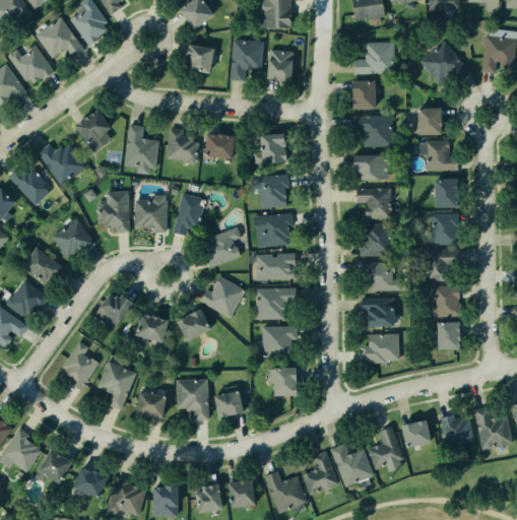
[(0,23),(0,0),(21,0),(34,17),(7,35),(0,23)]
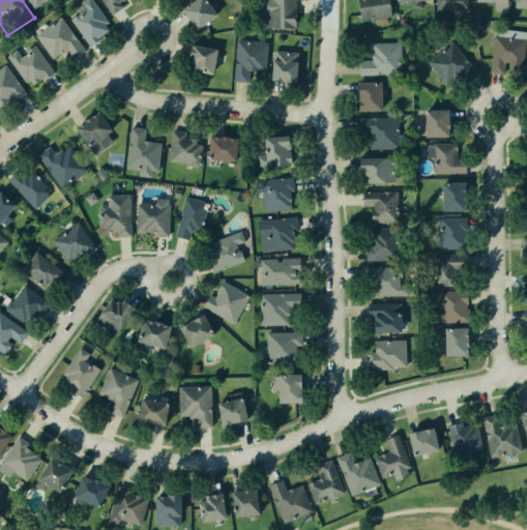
[(48,0),(30,0),(35,8),(48,0)]
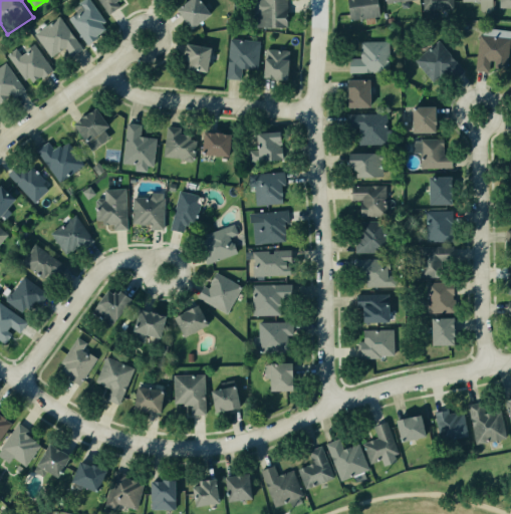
[(68,13),(84,0),(86,0),(106,25),(88,39),(68,13)]
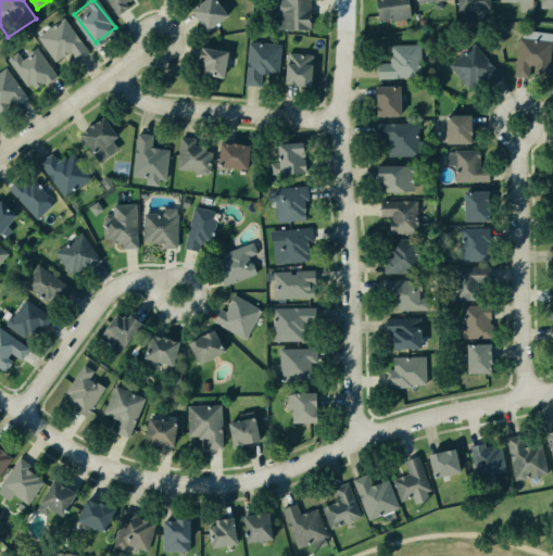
[(105,0),(133,0),(129,2),(133,9),(118,19),(105,0)]
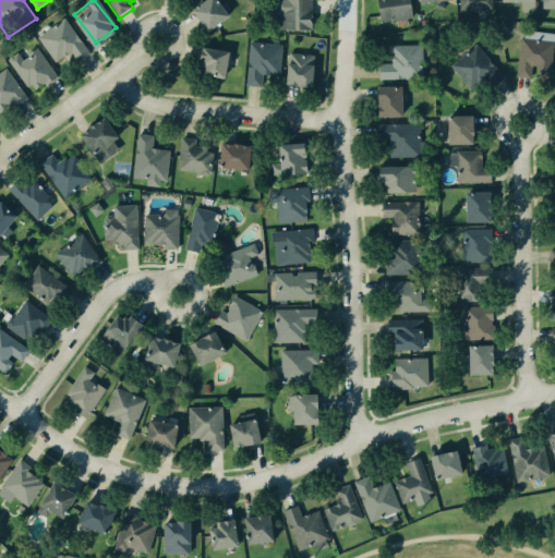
[(190,7),(197,0),(216,0),(225,11),(207,28),(190,7)]
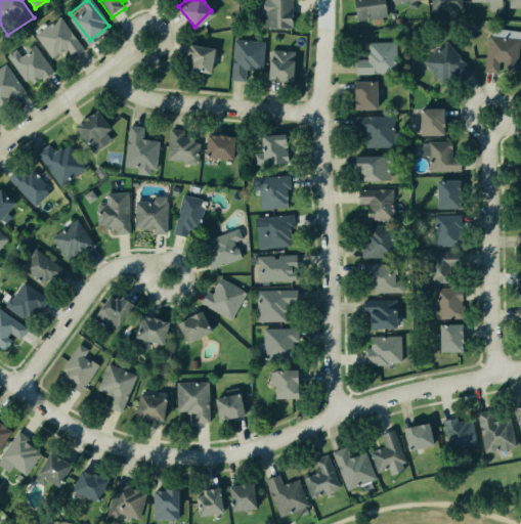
[(258,0),(289,0),(291,27),(260,30),(258,0)]
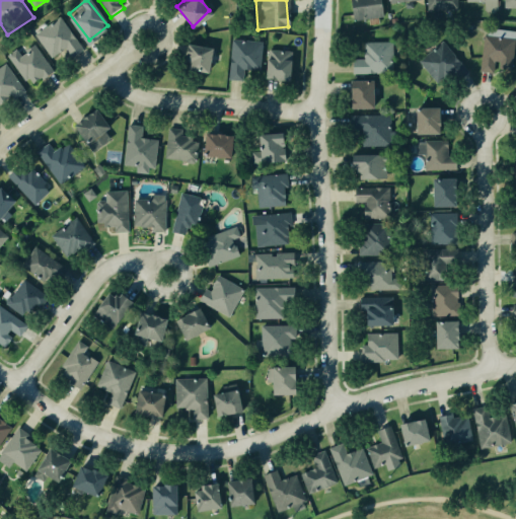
[(352,0),(383,0),(387,18),(356,23),(352,0)]
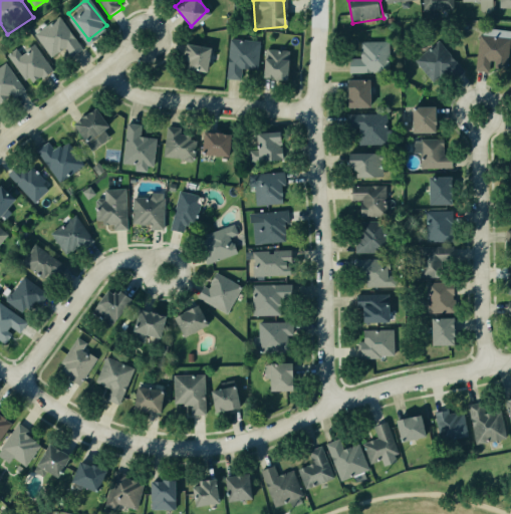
[(456,10),(456,0),(426,0),(426,10),(456,10)]
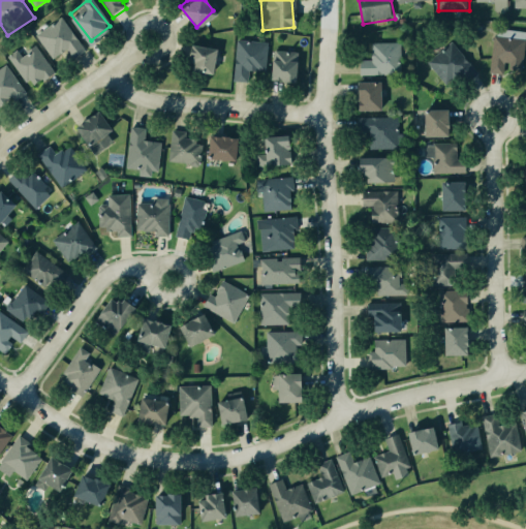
[(477,0),(478,1),(497,2),(497,10),(509,11),(509,0),(477,0)]
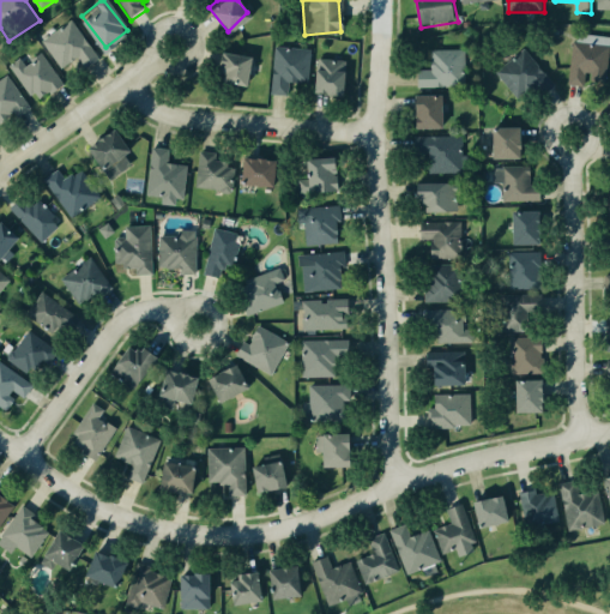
[(43,35),(71,17),(101,60),(72,79),(43,35)]
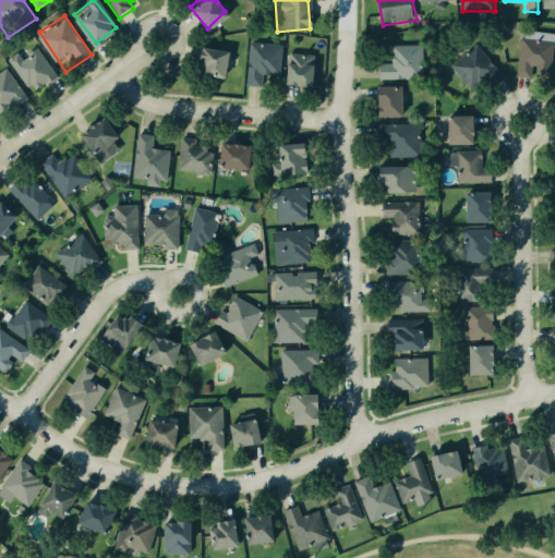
[(522,36),(517,75),(550,80),(554,48),(554,40),(522,36)]
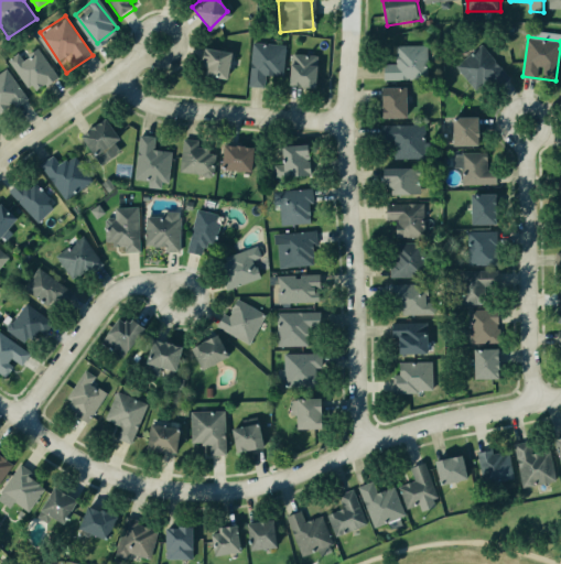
[(6,55),(30,39),(56,78),(31,95),(6,55)]
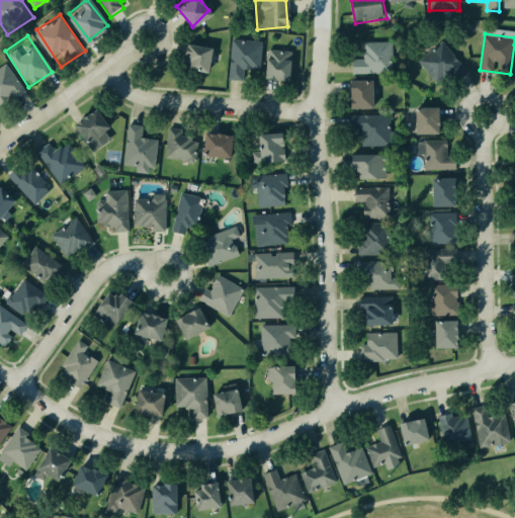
[(233,37),(261,39),(259,82),(231,80),(233,37)]
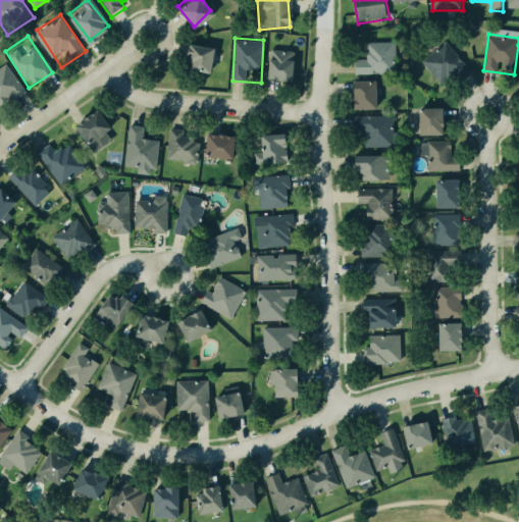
[(422,56),(443,40),(469,73),(449,91),(422,56)]
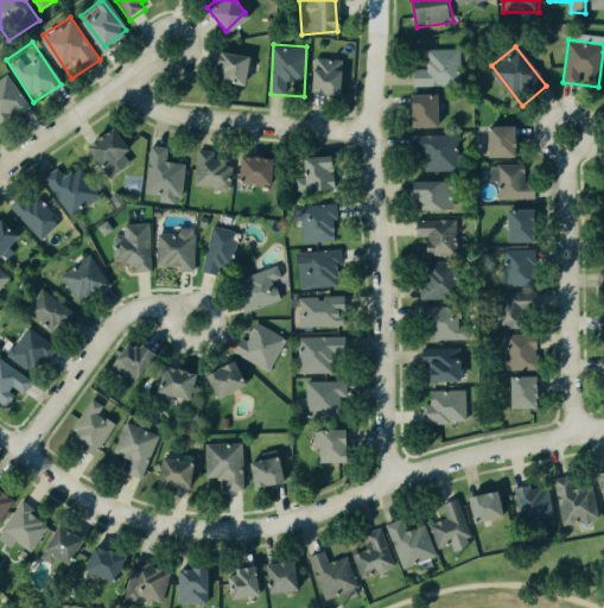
[(428,49),(457,48),(457,77),(442,77),(442,89),(412,89),(412,71),(430,70),(428,49)]
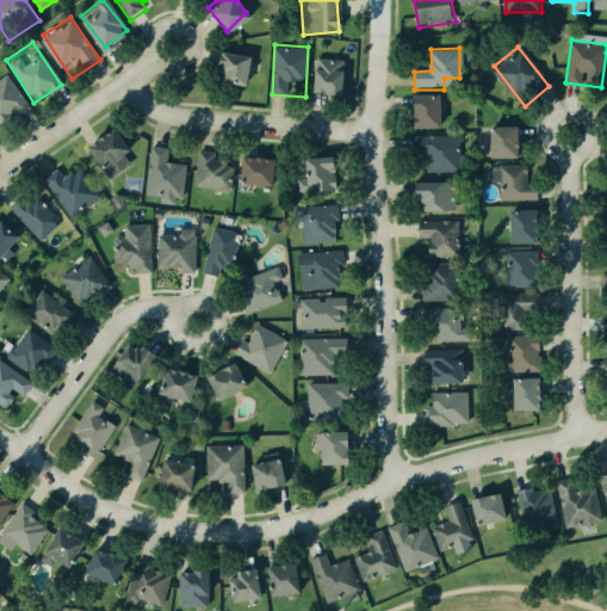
[(217,50),(249,57),(242,90),(210,82),(217,50)]
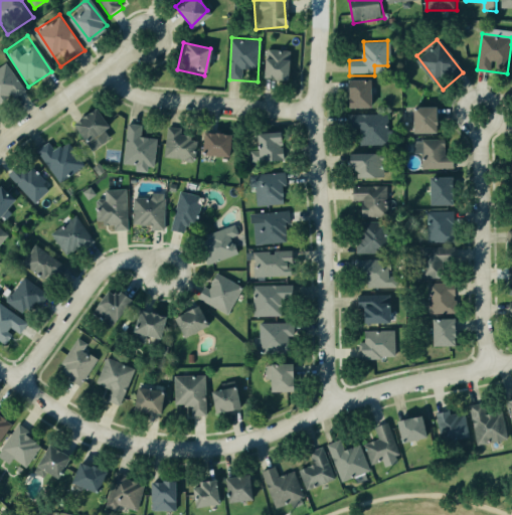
[(269,49),(292,53),(288,78),(265,75),(269,49)]
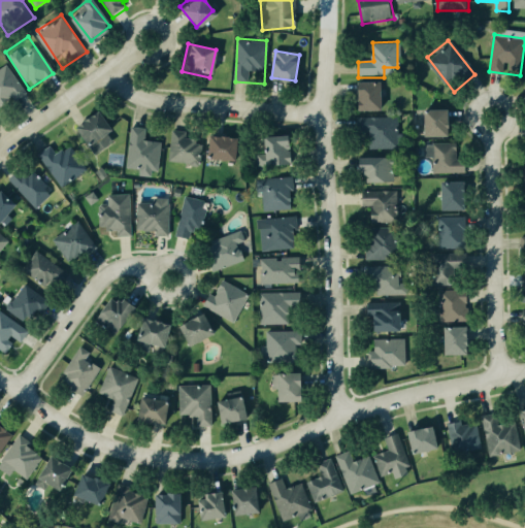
[(0,106),(0,62),(2,61),(27,96),(4,112),(0,106)]
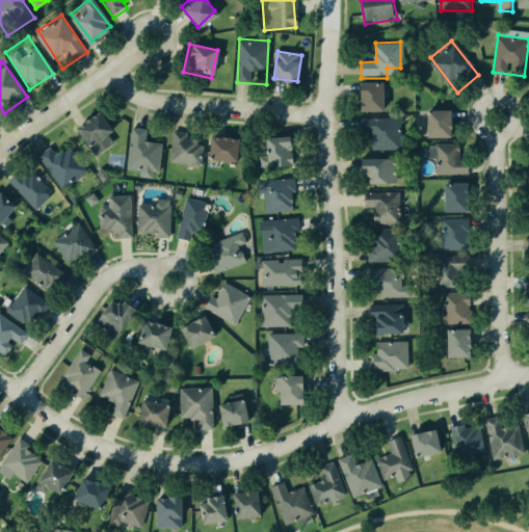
[(356,86),(380,85),(381,111),(358,112),(356,86)]
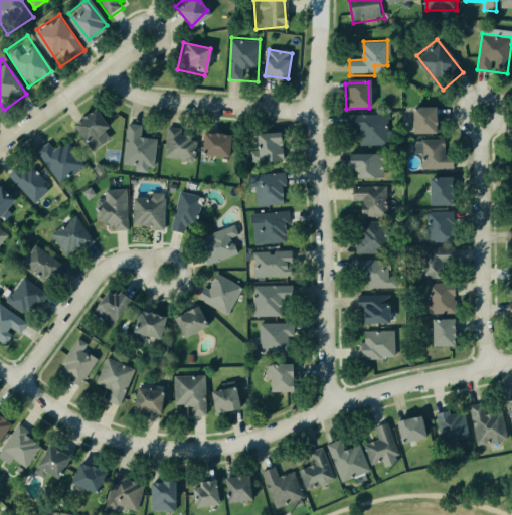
[(412,107),(434,106),(435,129),(413,131),(412,107)]
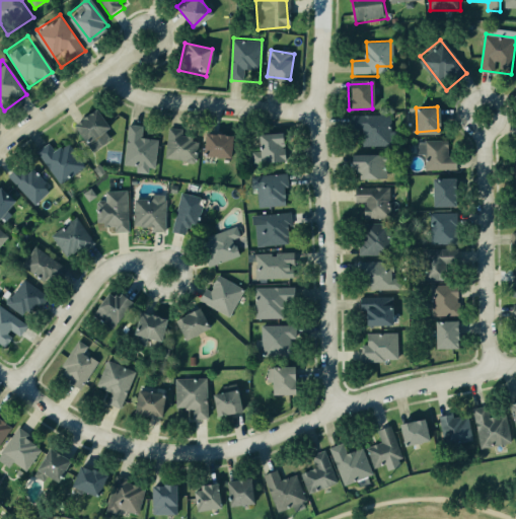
[(72,124),(85,143),(106,129),(92,109),(72,124)]
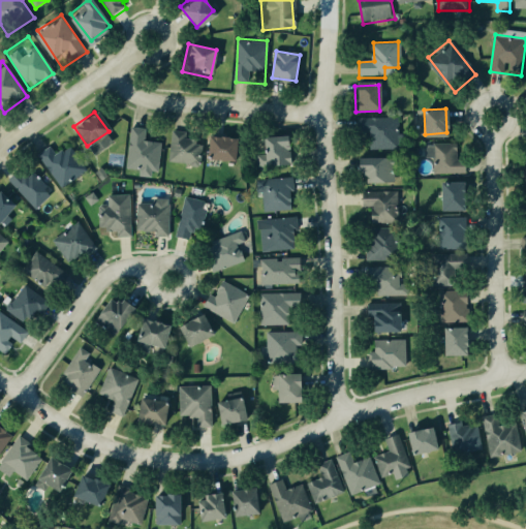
[(357,119),(358,129),(367,129),(367,150),(398,150),(397,118),(357,119)]
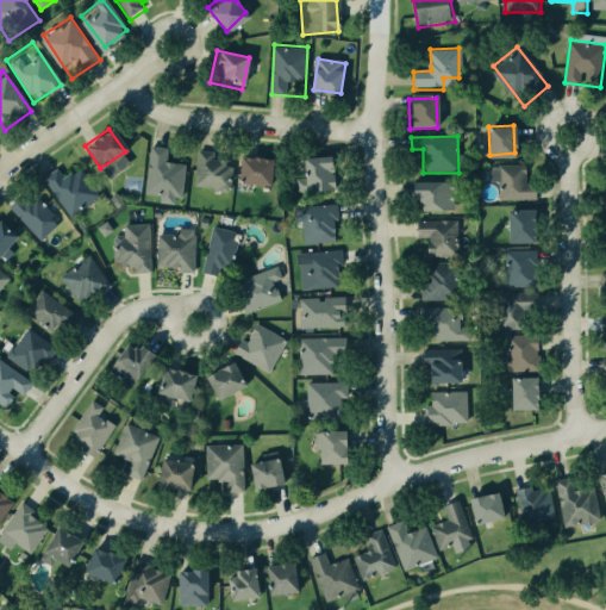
[(148,138),(143,198),(187,201),(191,159),(166,156),(167,141),(148,138)]
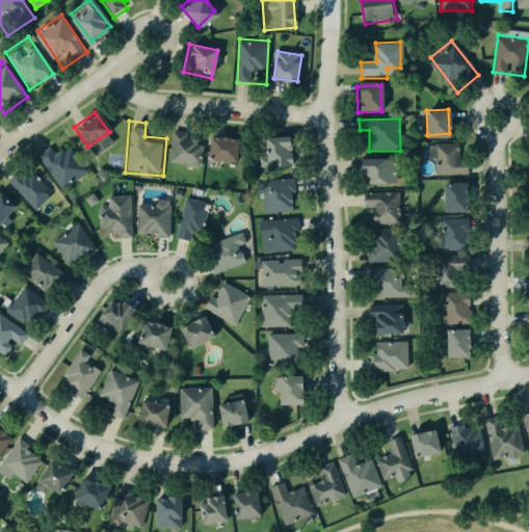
[(175,132),(173,164),(202,165),(204,134),(175,132)]
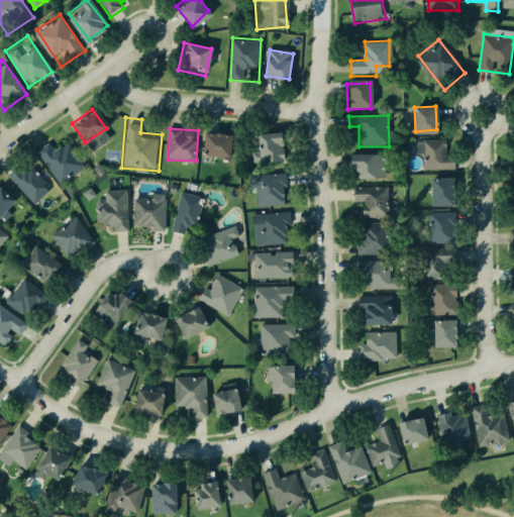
[(259,131),(261,162),(286,160),(284,129),(259,131)]
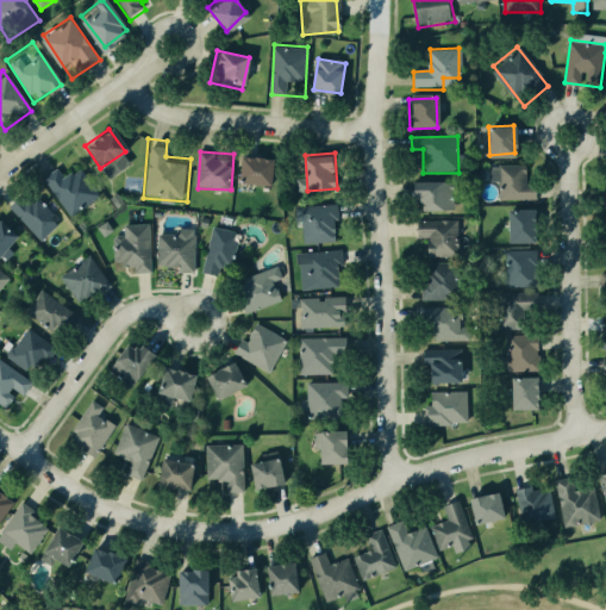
[(242,156),(241,184),(268,186),(270,157),(242,156)]
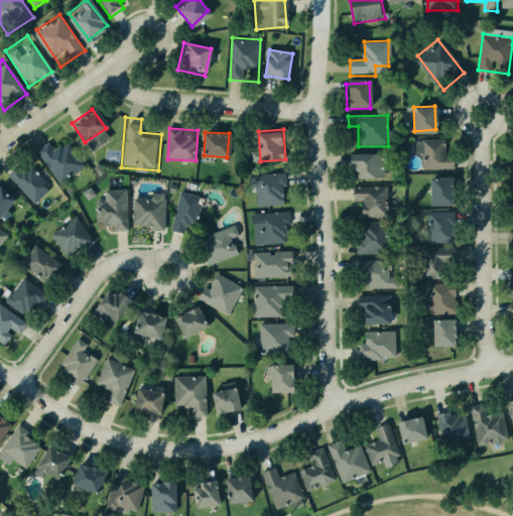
[(37,147),(61,179),(81,165),(60,139),(52,144),(48,138),(37,147)]
